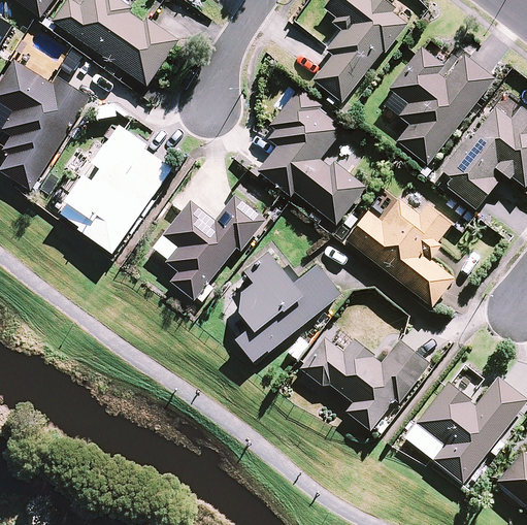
[(24,0),(47,17),(59,0),(24,0)]
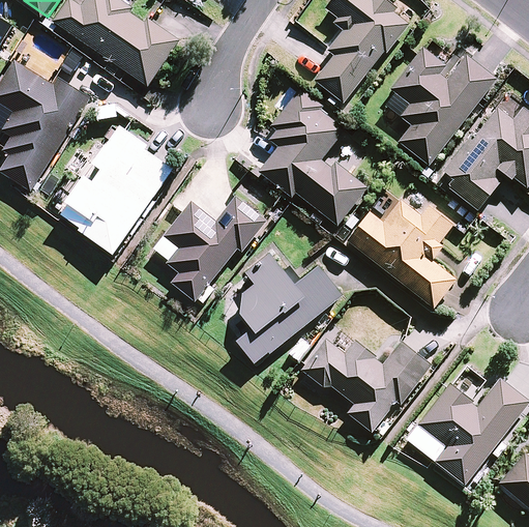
[(178,40),(118,0),(95,0),(89,10),(77,2),(60,27),(147,87),(178,40)]
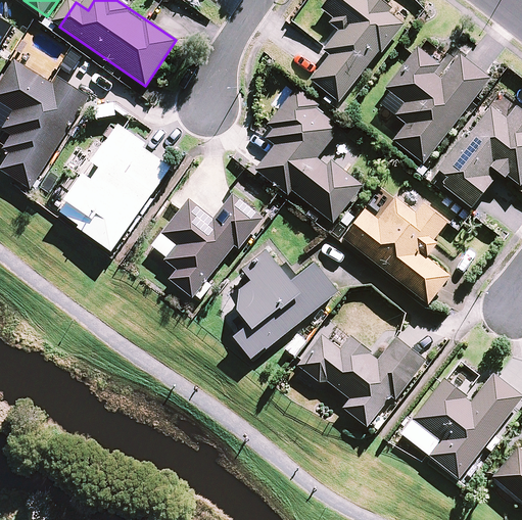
[(390,6),(383,0),(326,0),(320,7),(343,29),(326,48),(333,54),(312,79),(336,101),(401,28),(385,13),(390,6)]
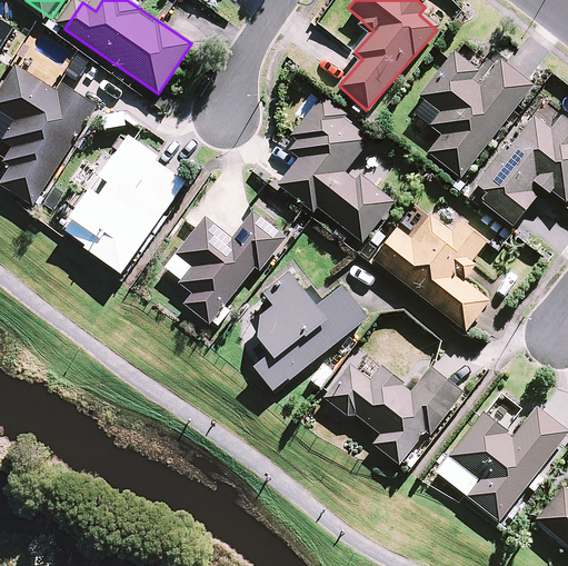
[(0,55),(21,22),(0,8),(0,55)]
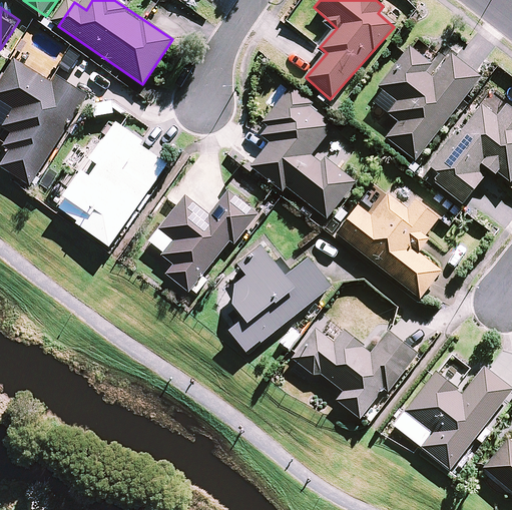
[(436,69),(410,48),(379,88),(397,102),(387,114),(398,122),(386,138),(413,159),(479,77),(449,53),(436,69)]
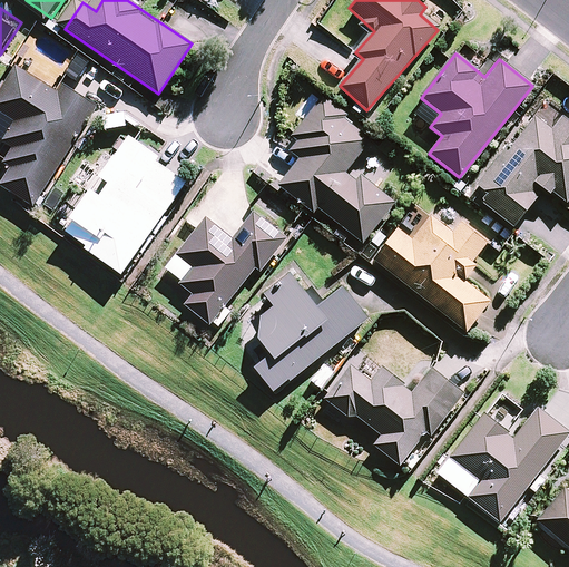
[(54,91),(21,71),(0,104),(0,114),(15,124),(3,142),(11,146),(2,160),(10,166),(0,181),(0,185),(31,205),(94,106),(58,84),(54,91)]
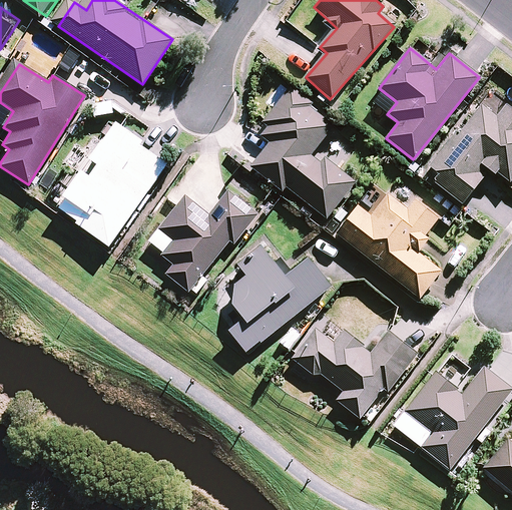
[(272,140),(251,165),(284,191),(287,188),(326,219),(355,182),(314,150),(336,123),(290,87),(257,128),(272,140)]
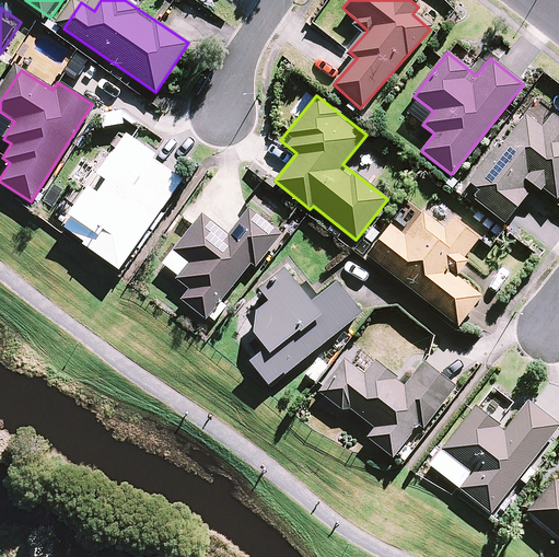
[(558,120),(552,115),(542,127),(527,115),(463,187),(502,221),(534,186),(551,202),(558,193),(558,120)]
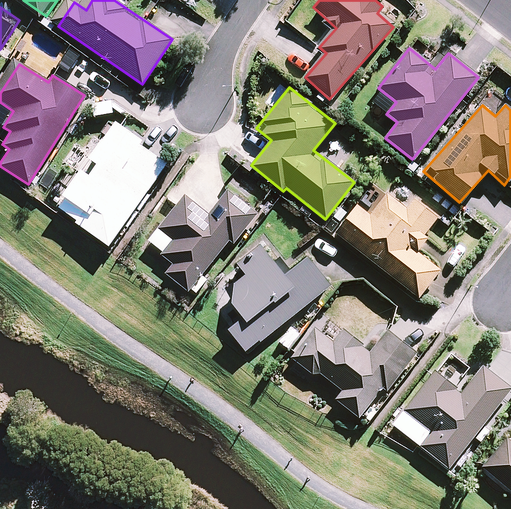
[(141,140),(113,120),(86,156),(93,162),(85,172),(76,165),(57,190),(81,208),(73,220),(106,245),(167,164),(139,143),(141,140)]
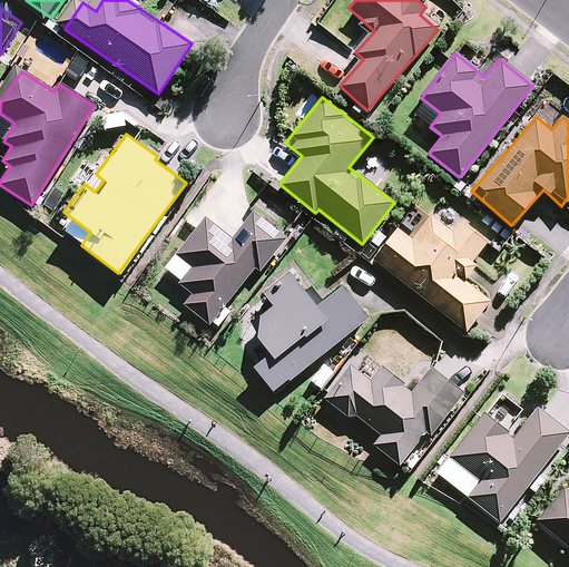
[(452,232),(432,215),(413,240),(396,227),(373,258),(466,331),(489,301),(459,277),(489,238),(462,218),(452,232)]
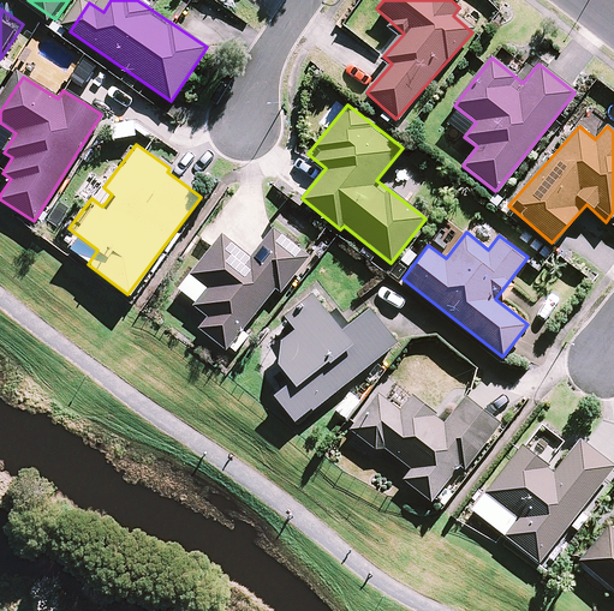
[(197,325),(233,352),(239,358),(252,339),(242,330),(261,307),(274,288),(284,295),(309,262),(291,249),(272,234),(252,261),(221,238),(192,276),(206,286),(191,306),(204,316),(197,325)]
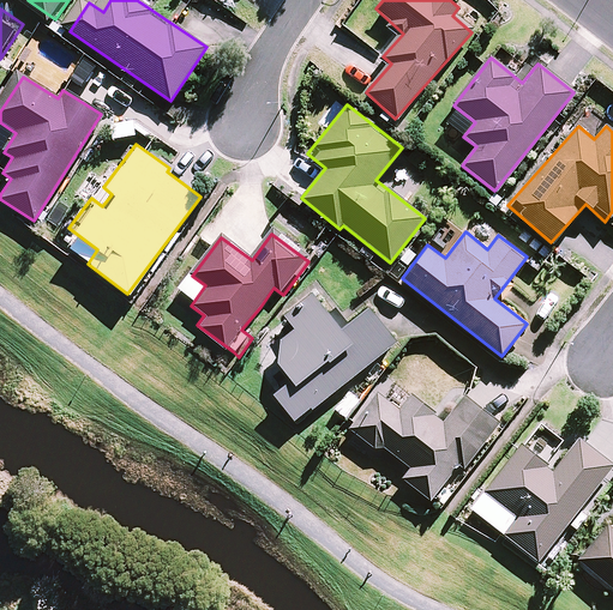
[(269,385),(295,421),(397,342),(368,303),(336,327),(313,297),(265,334),(290,368),(269,385)]
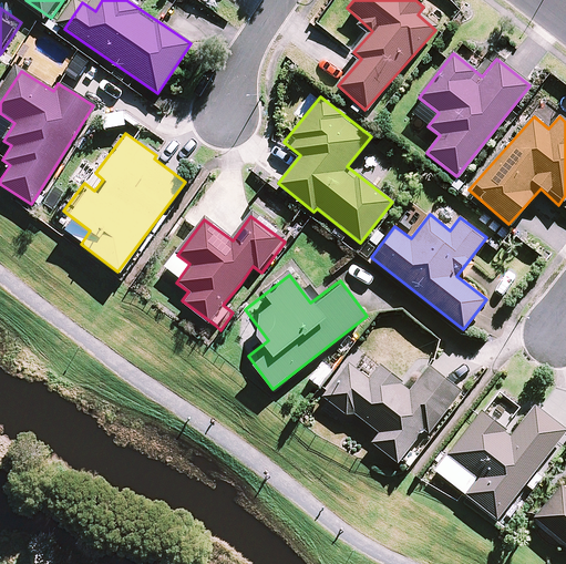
[(370,438),(399,461),(456,387),(428,365),(407,392),(364,359),(357,369),(351,366),(326,400),(348,417),(351,413),(374,431),(370,438)]
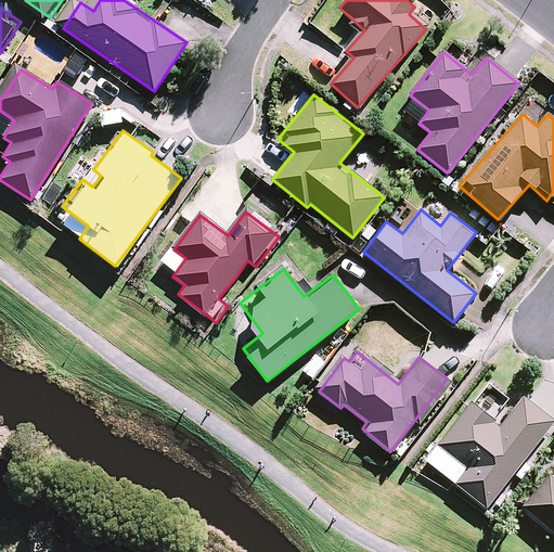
[(553,423),(523,398),(500,426),(469,402),(424,459),(485,508),(553,423)]
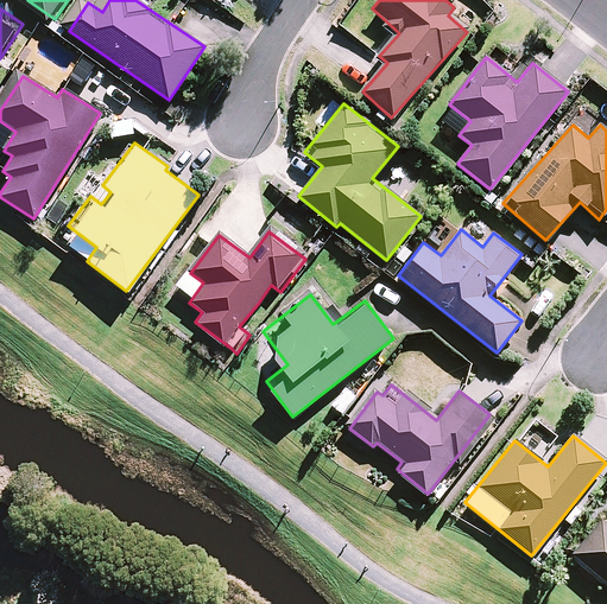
[(606,514),(573,552),(606,583),(606,514)]
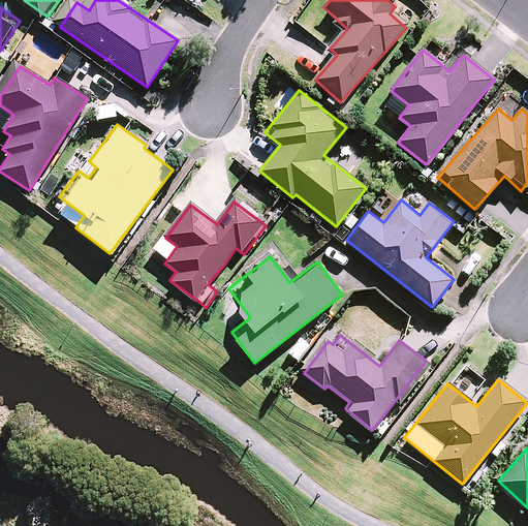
All buildings are outlined.
